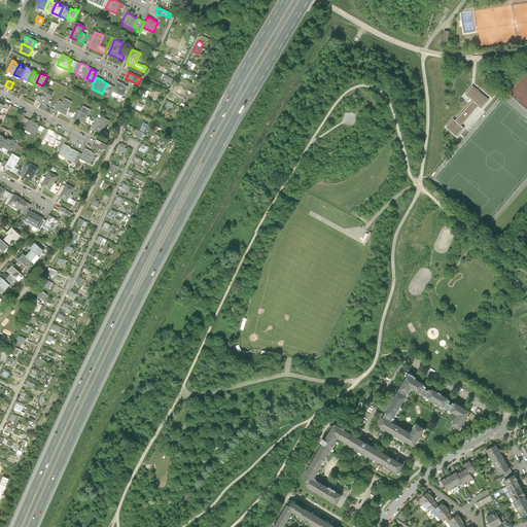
[(117,81),(114,88),(112,92),(124,97),(128,86),(124,85),(125,84),(117,81)]
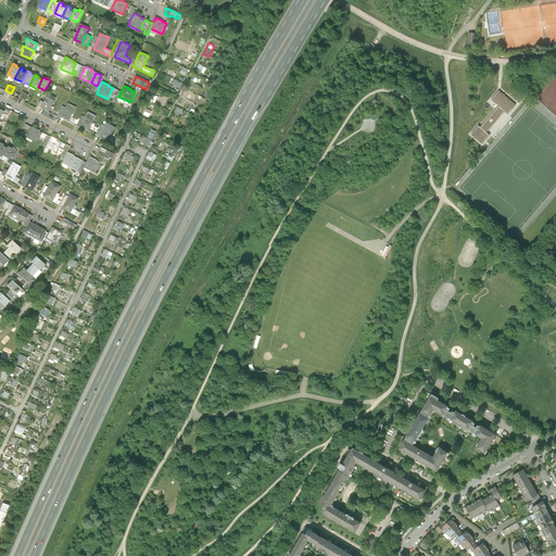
[(116,103),(118,97),(121,92),(113,88),(109,96),(114,98),(113,101),(116,103)]
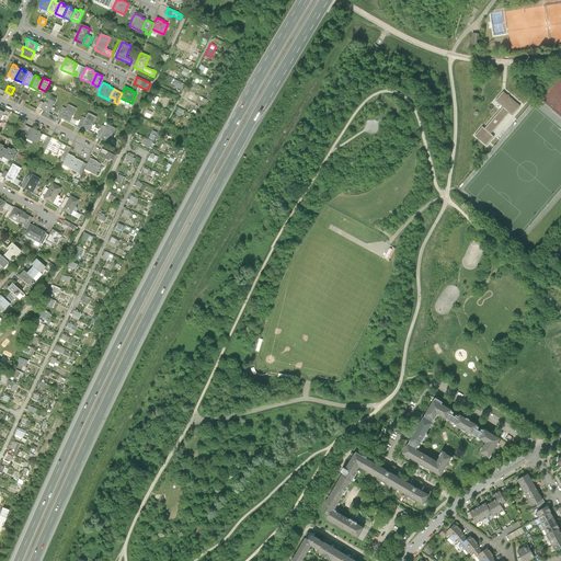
[(508,95),(503,91),(495,101),(503,107),(485,128),(482,126),(474,136),(480,140),(487,146),(494,137),(491,134),(508,113),(512,115),(521,106),(508,95)]
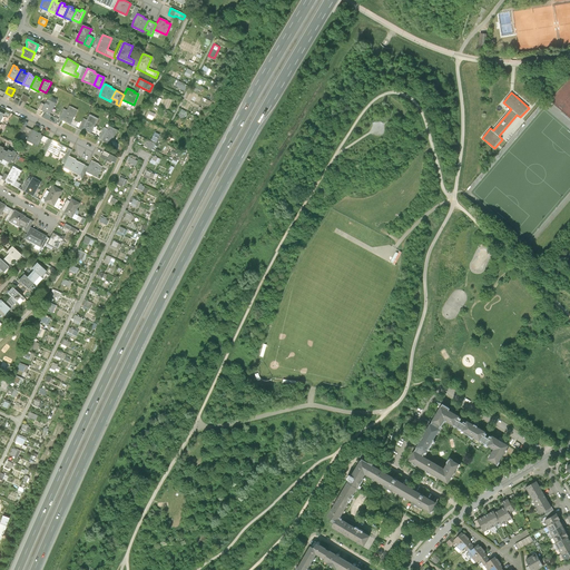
[(23,94),(20,100),(26,102),(29,97),(23,94)]
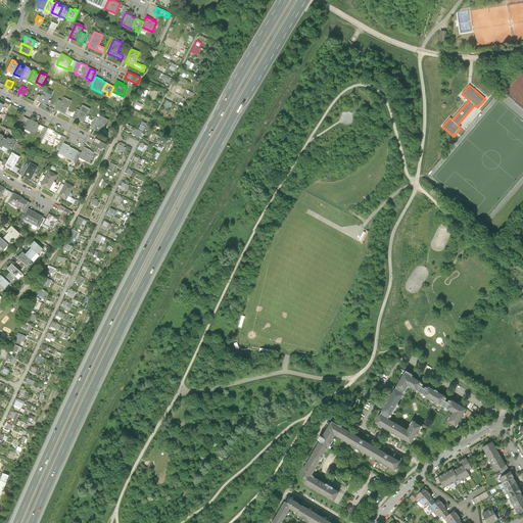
[(52,92),(45,88),(41,96),(38,101),(46,105),(52,92)]
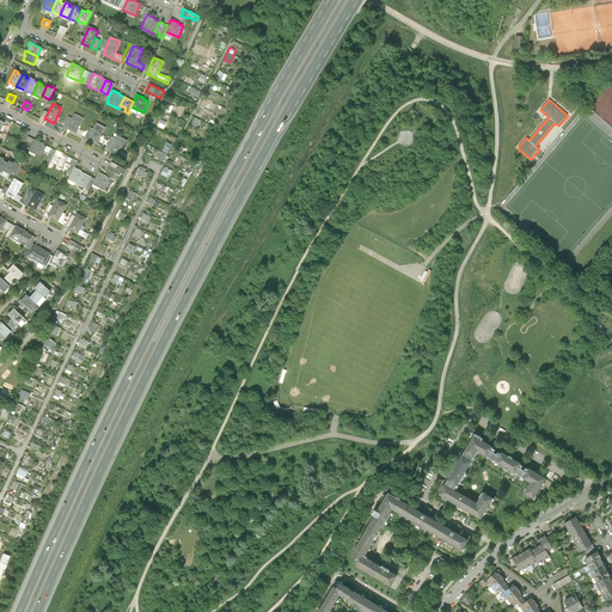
[(83,118),(74,115),(72,118),(66,130),(75,134),(83,118)]
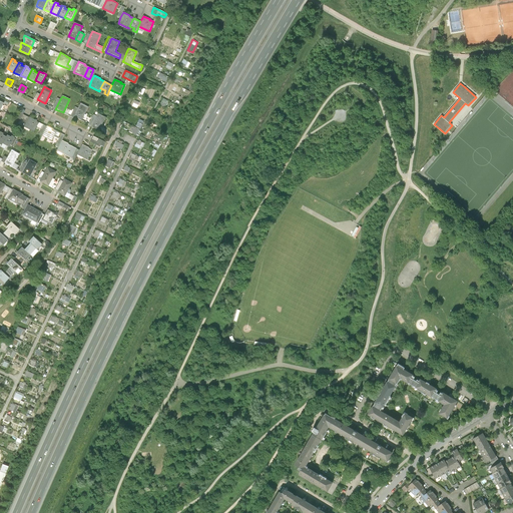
[(88,107),(80,103),(78,108),(74,116),(81,120),(88,107)]
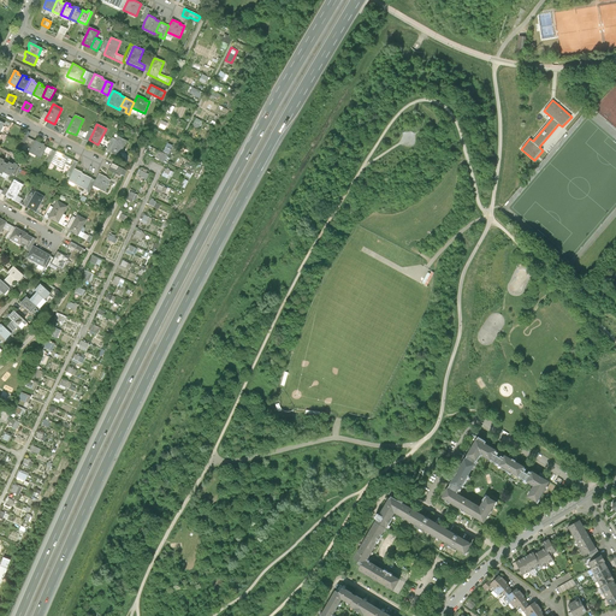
[(21,142),(31,147),(35,141),(28,137),(30,132),(27,130),(21,142)]
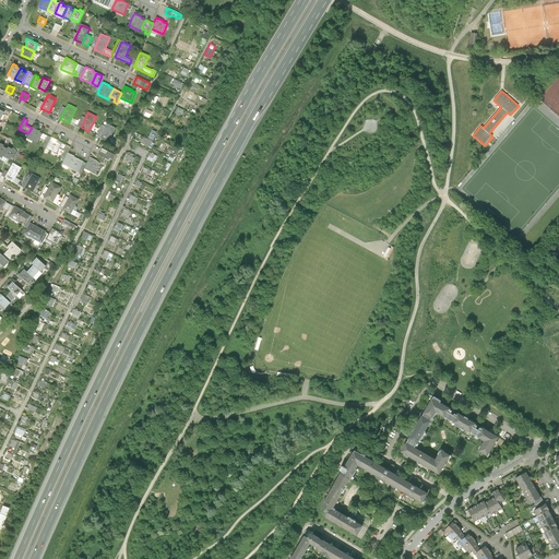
[(115,128),(106,123),(105,127),(99,137),(99,138),(107,142),(110,138),(115,128)]
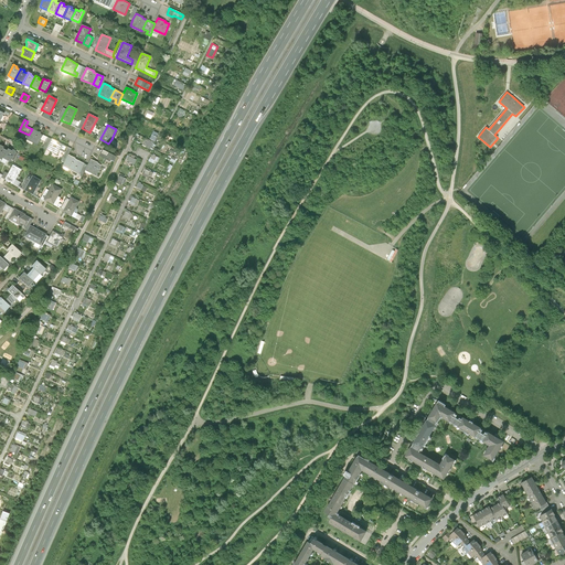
[(38,145),(43,135),(39,132),(39,131),(32,128),(32,129),(29,135),(27,139),(38,145)]
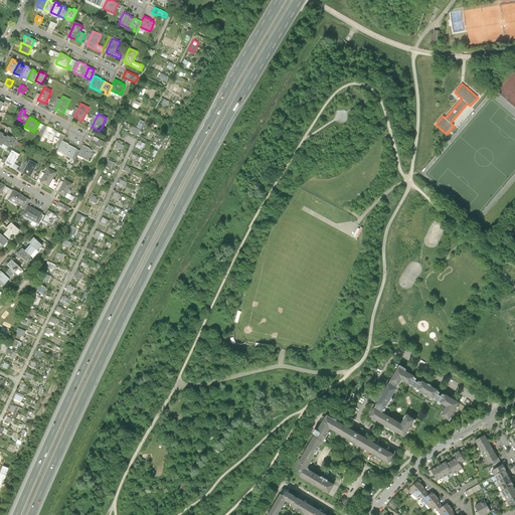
[(47,126),(46,127),(42,137),(52,142),(54,137),(57,132),(53,130),(47,126)]
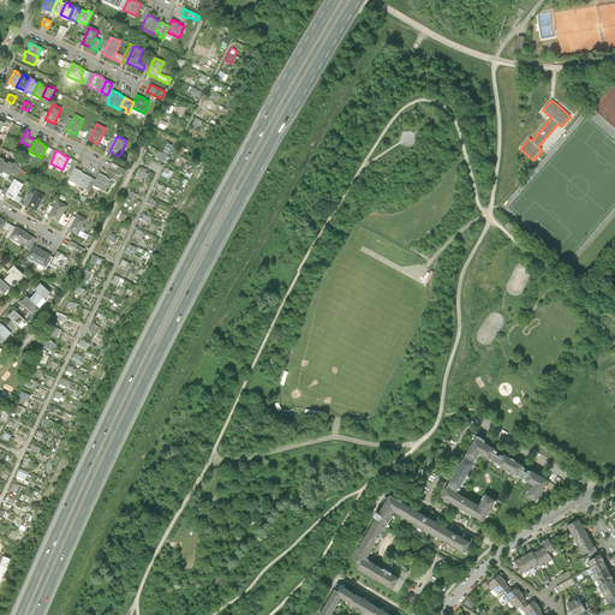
[(133,157),(121,151),(118,156),(131,162),(133,157)]
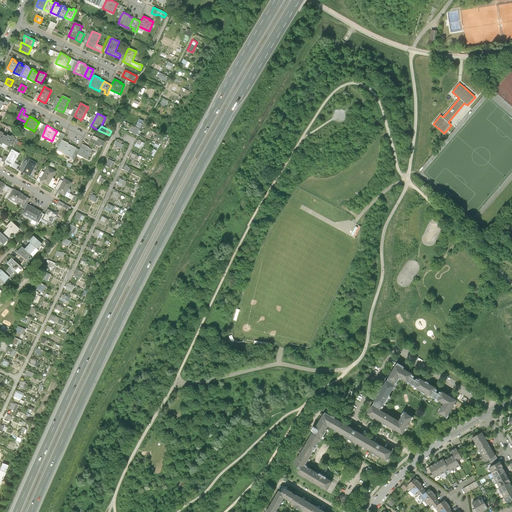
[(7,134),(6,136),(2,143),(9,147),(10,144),(14,138),(15,137),(12,135),(11,136),(7,134)]
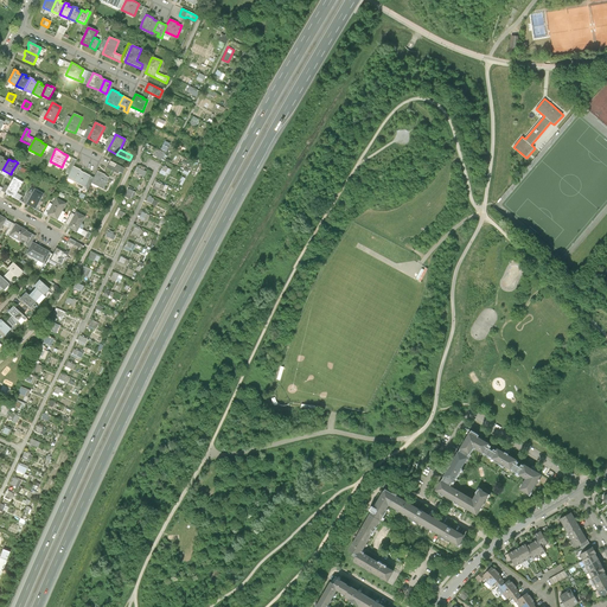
[(66,171),(70,173),(74,166),(77,160),(72,159),(70,165),(66,171)]
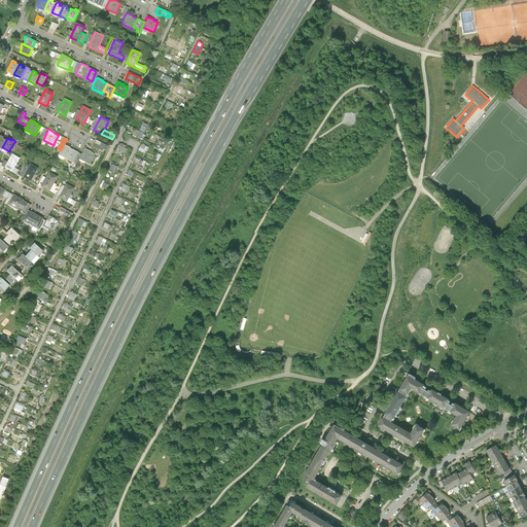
[(96,140),(93,146),(103,150),(103,149),(106,151),(108,146),(96,140)]
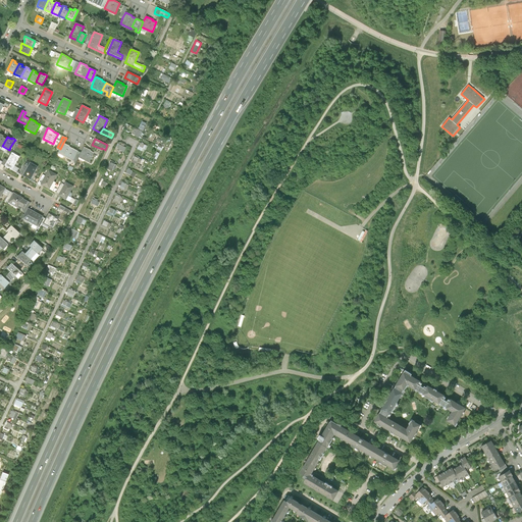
[(140,142),(137,148),(144,152),(147,145),(140,142)]
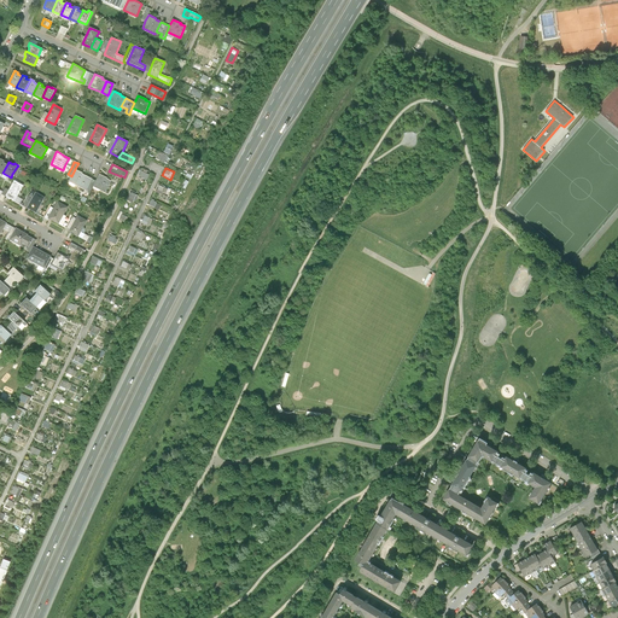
[(82,174),(75,169),(71,176),(69,182),(87,191),(92,180),(82,174)]
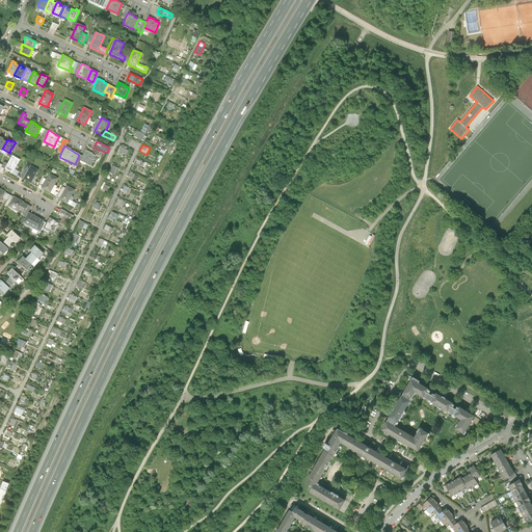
[(85,150),(82,156),(80,160),(90,166),(96,156),(91,154),(92,153),(85,150)]
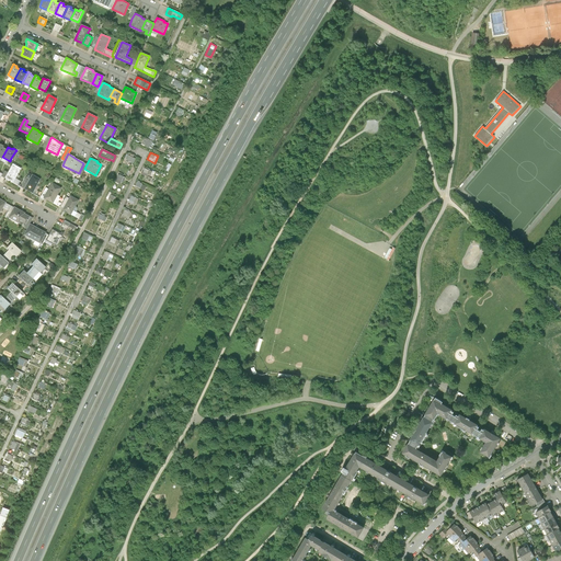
[(4,178),(13,182),(15,179),(21,169),(13,163),(8,173),(4,178)]
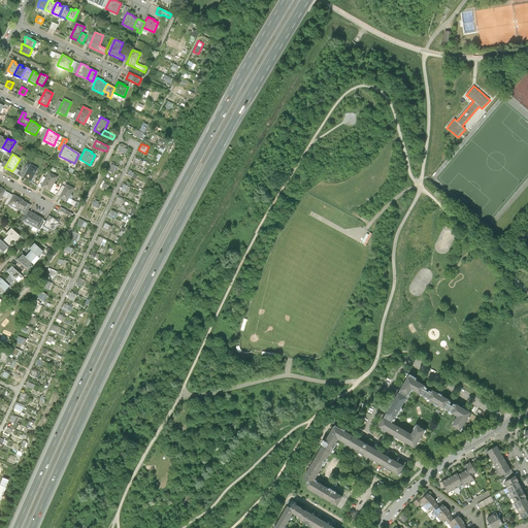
[(38,168),(30,164),(28,168),(23,176),(31,180),(38,168)]
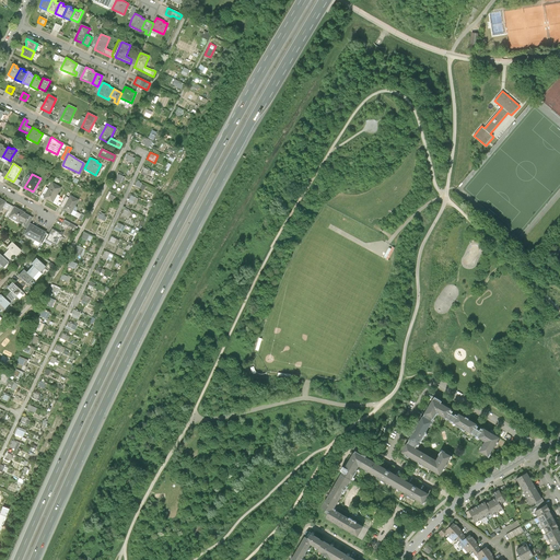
[(24,188),(24,187),(30,178),(26,176),(21,186),(24,188)]
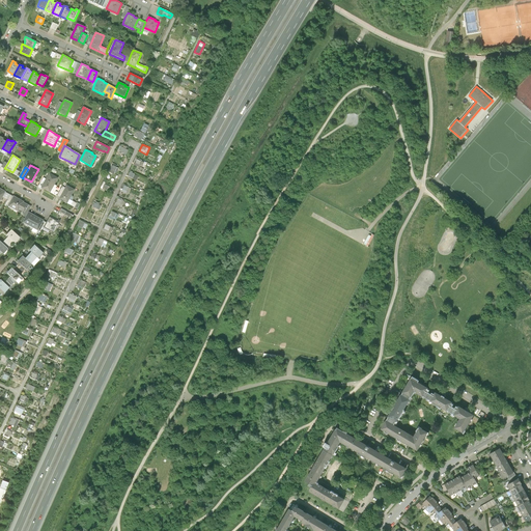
[(128,175),(136,179),(139,175),(130,171),(128,175)]
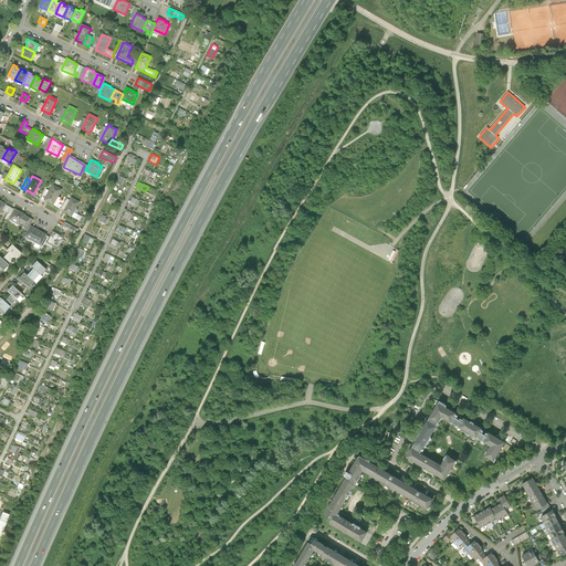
[(49,191),(44,199),(53,205),(61,190),(52,185),(49,191)]
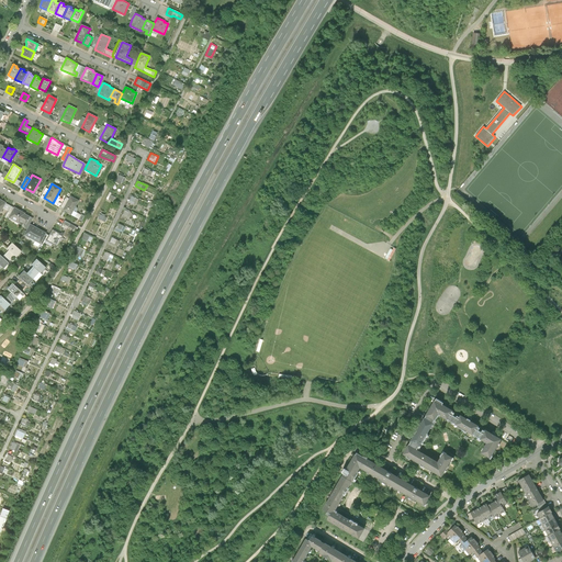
[(66,212),(71,214),(75,208),(79,201),(70,197),(69,199),(64,210),(63,211),(64,211),(64,212),(66,213),(66,212)]
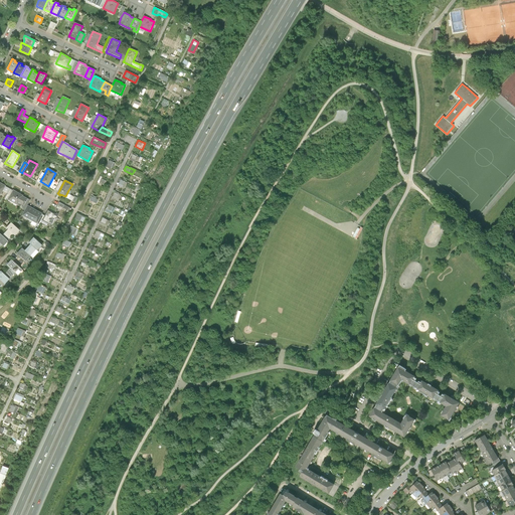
[(55,190),(58,192),(63,182),(60,181),(55,190)]
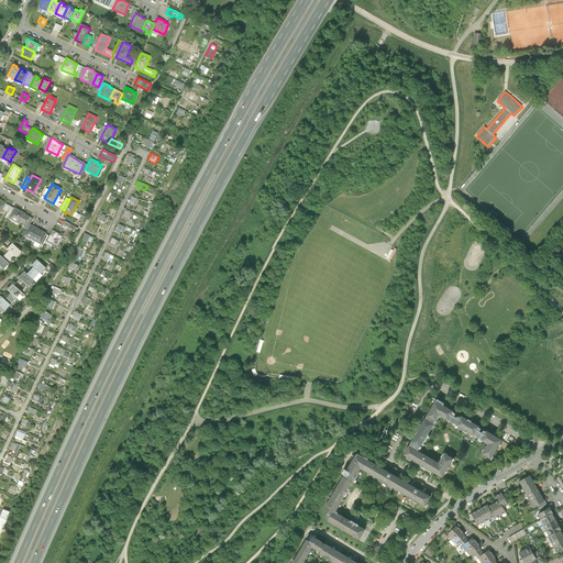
[(14,208),(11,207),(8,211),(4,217),(8,219),(9,218),(14,208)]
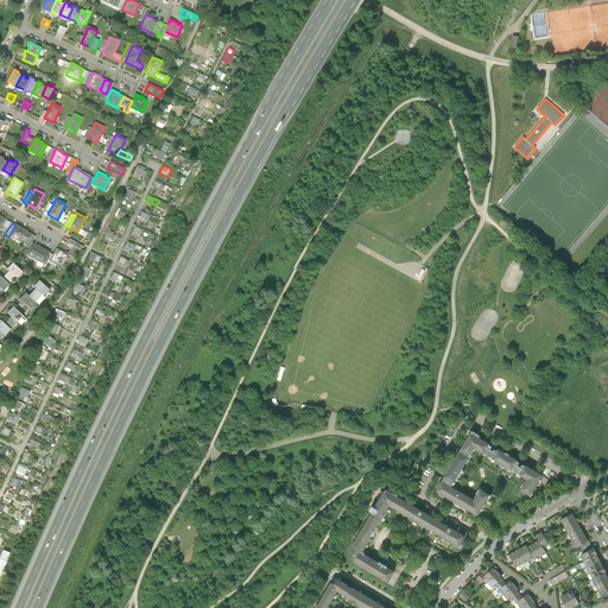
[(16,225),(10,235),(21,242),(23,239),(29,241),(32,234),(26,232),(27,230),(16,225)]
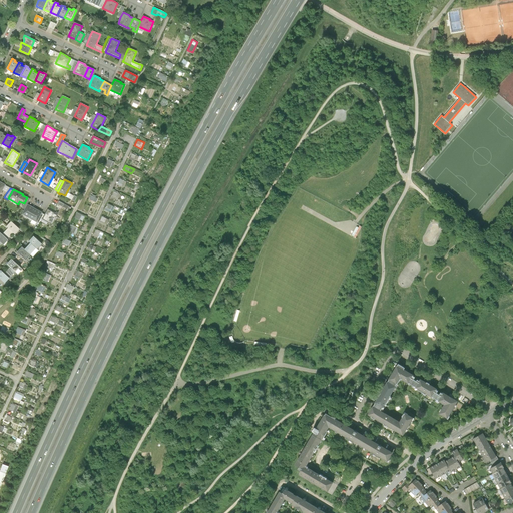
[(70,190),(68,189),(65,195),(64,196),(74,202),(77,197),(74,196),(69,194),(70,193),(70,190)]
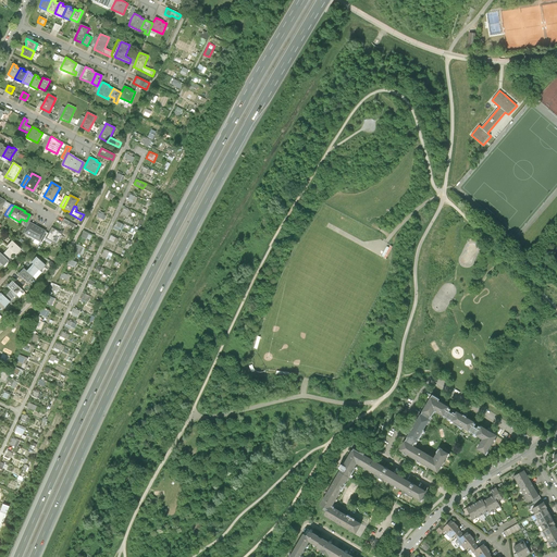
[(123,208),(121,214),(127,218),(131,210),(123,208)]
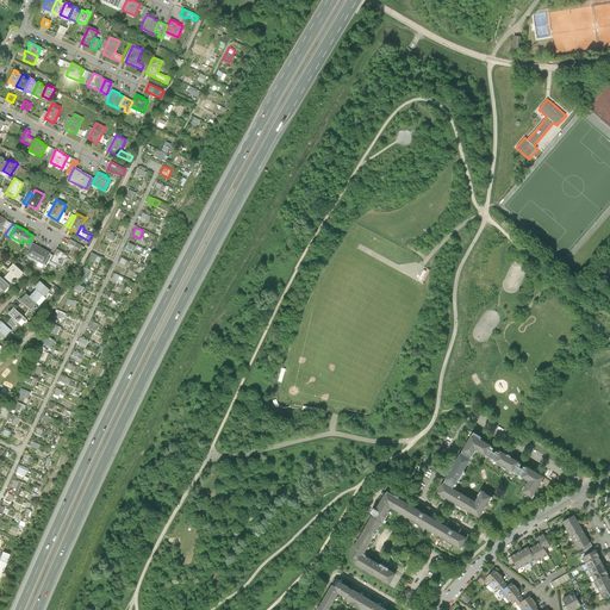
[(36,237),(32,235),(29,242),(26,247),(30,248),(32,243),(36,237)]
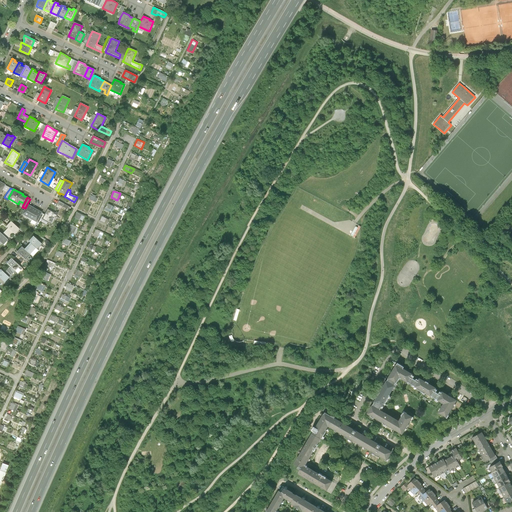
[(61,209),(64,204),(59,201),(56,207),(61,209)]
